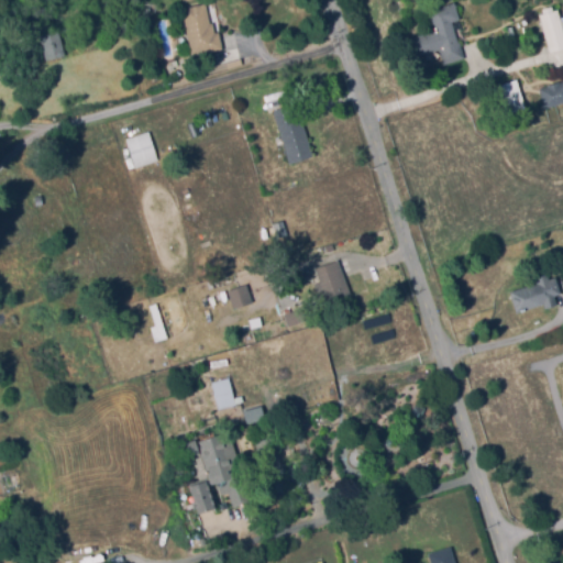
[(444,63),(440,48),(417,56),(410,37),(437,29),(431,10),(455,1),(461,18),(451,21),(457,41),(459,41),(464,56),(444,63)]
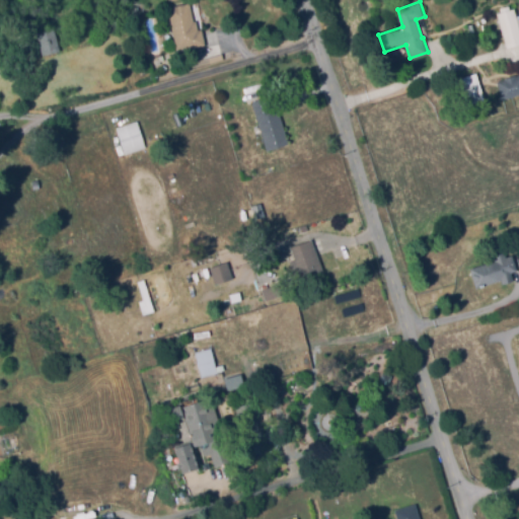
[(177,50),(168,6),(190,2),(194,20),(197,20),(199,28),(202,28),(205,44),(177,50)]
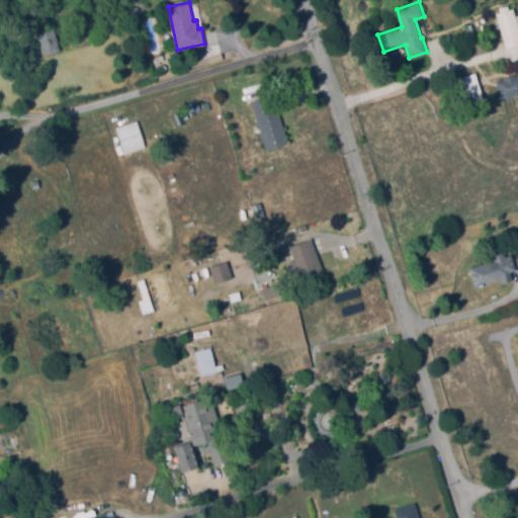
[(135,15),(133,8),(139,6),(141,14),(135,15)]
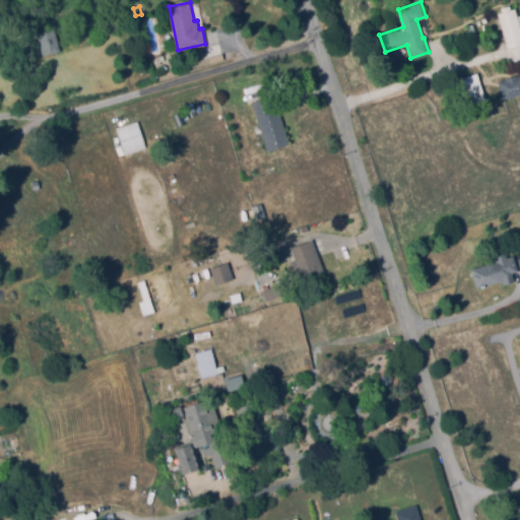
[(519,39),(508,44),(497,13),(515,7),(518,14),(519,13),(519,39)]
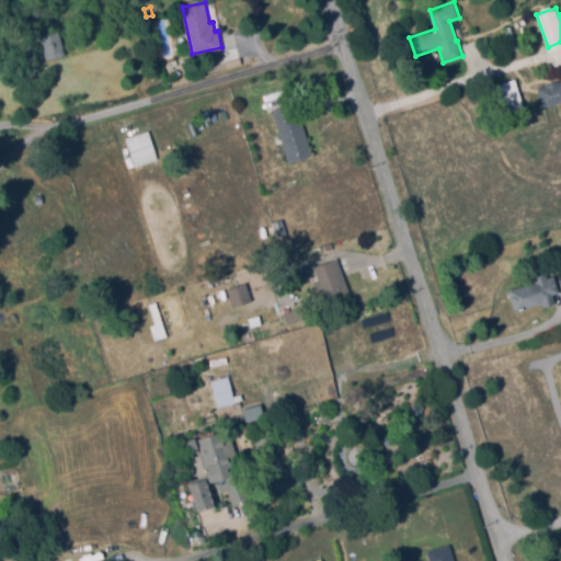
[(47,58),(42,34),(59,30),(65,54),(47,58)]
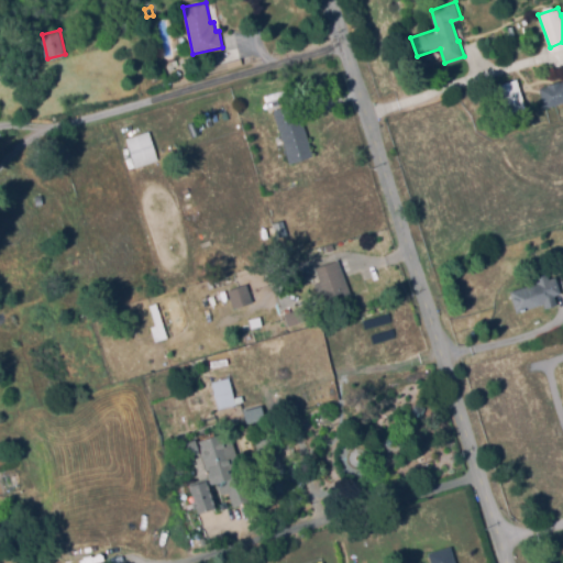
[(522,110),(516,80),(495,85),(500,114),(522,110)]
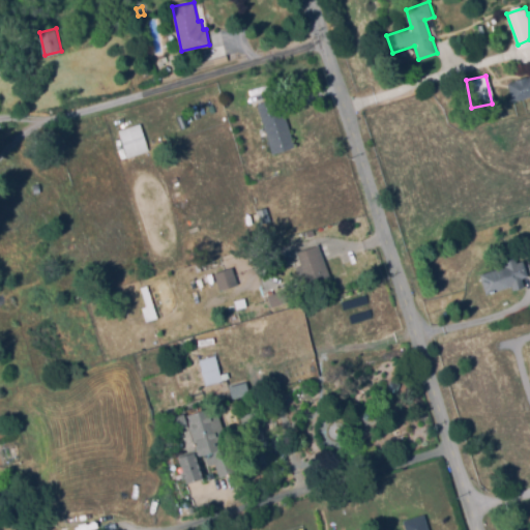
[(510,83),(529,77),(529,96),(516,100),(510,83)]
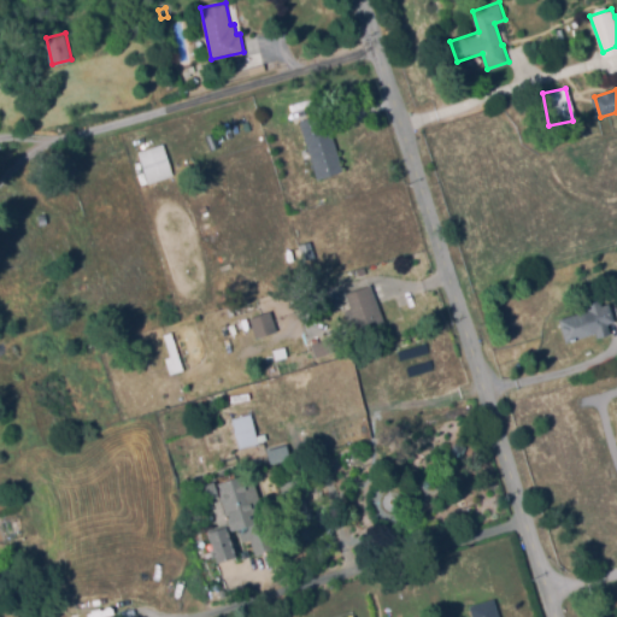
[(321,177),(301,119),(321,112),(327,133),(331,131),(344,169),(321,177)]
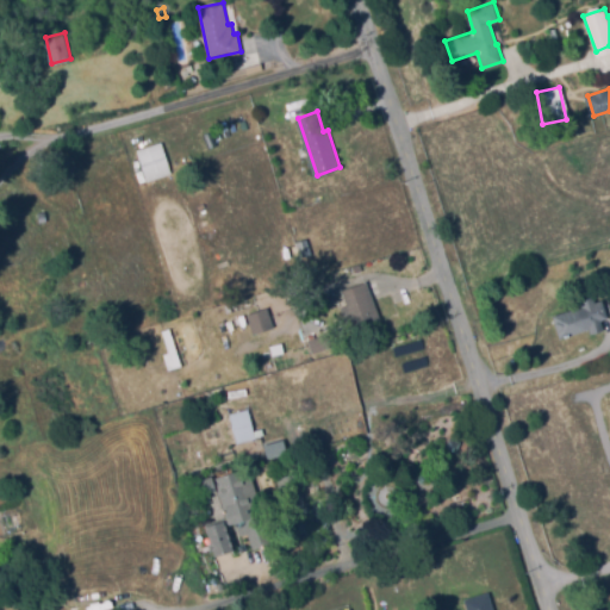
[(149,180),(138,149),(161,141),(172,172),(149,180)]
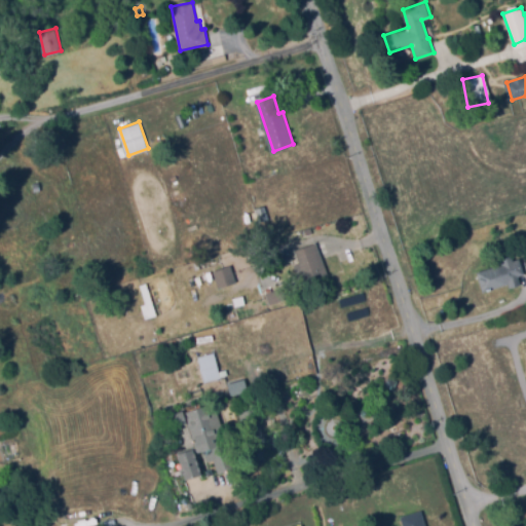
[(263,231),(255,210),(264,205),(272,227),(263,231)]
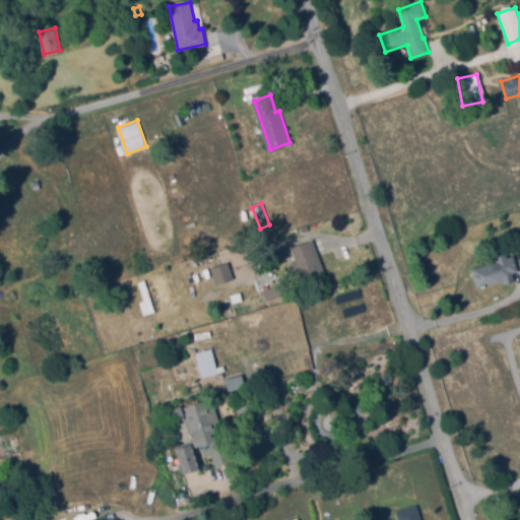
[(307,286),(303,274),(298,276),(293,262),(298,260),(293,247),(313,240),(328,278),(307,286)]
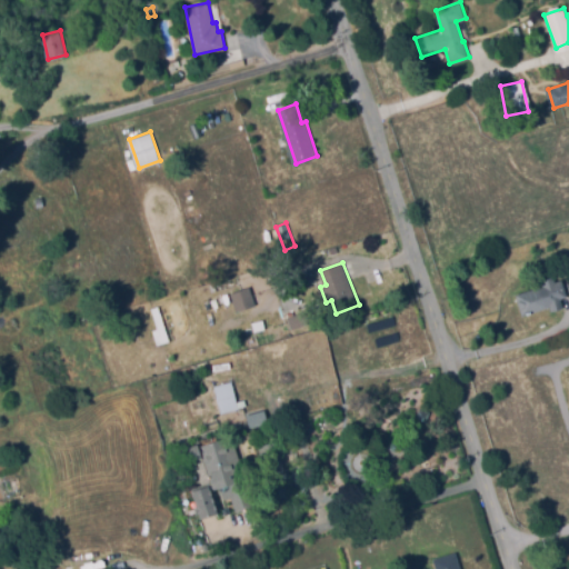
[(523,313),(517,292),(542,285),(540,279),(552,275),(553,280),(561,278),(567,295),(560,297),(563,306),(551,310),(550,306),(523,313)]
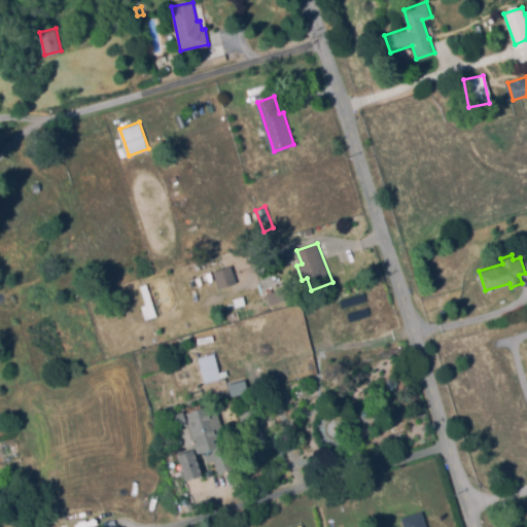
[(219,287),(214,271),(231,266),(237,281),(219,287)]
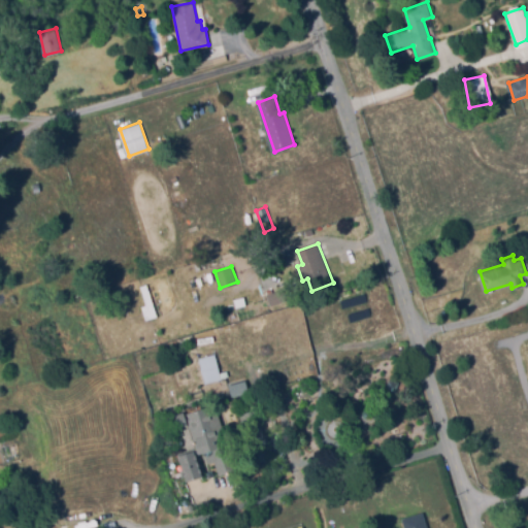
[(272,304),(268,295),(286,288),(289,297),(272,304)]
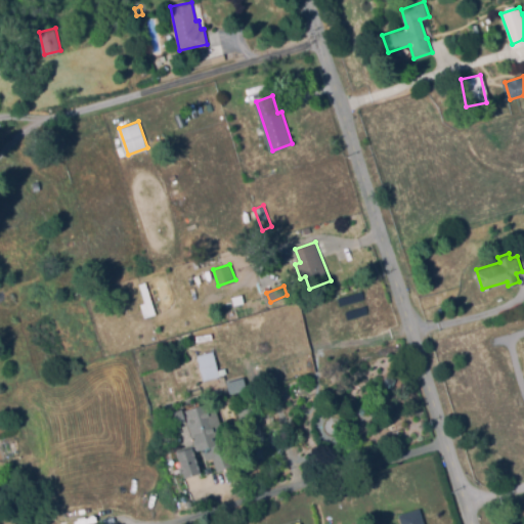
[(203,380),(198,354),(214,350),(219,376),(203,380)]
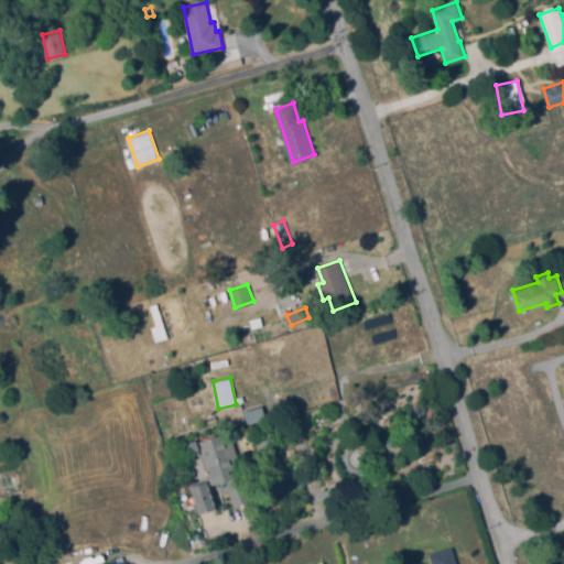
[(262,420),(259,407),(241,411),(245,424),(262,420)]
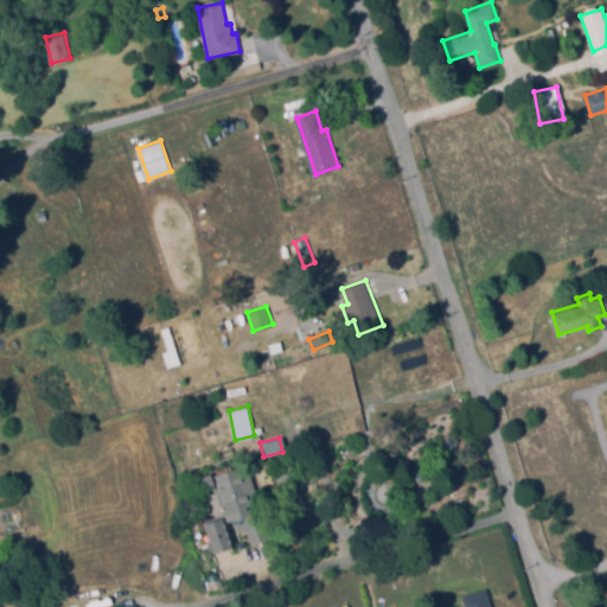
[(251,544),(246,517),(229,521),(222,486),(209,489),(211,497),(204,499),(199,479),(241,468),(248,502),(262,498),(268,519),(261,521),(266,541),(251,544)]
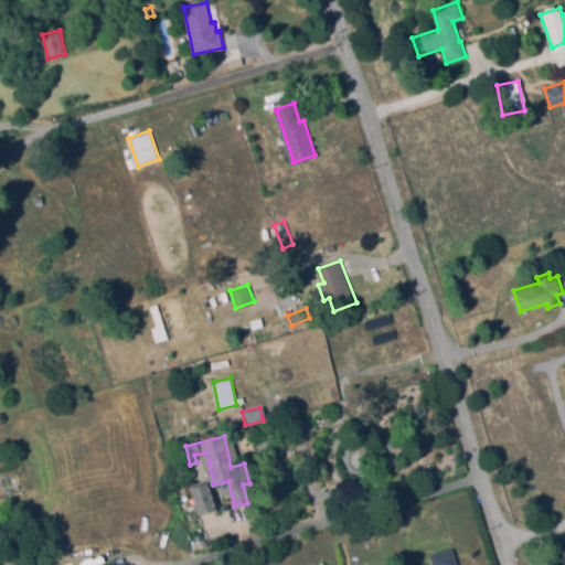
[(198,515),(192,499),(195,498),(191,484),(206,480),(216,509),(198,515)]
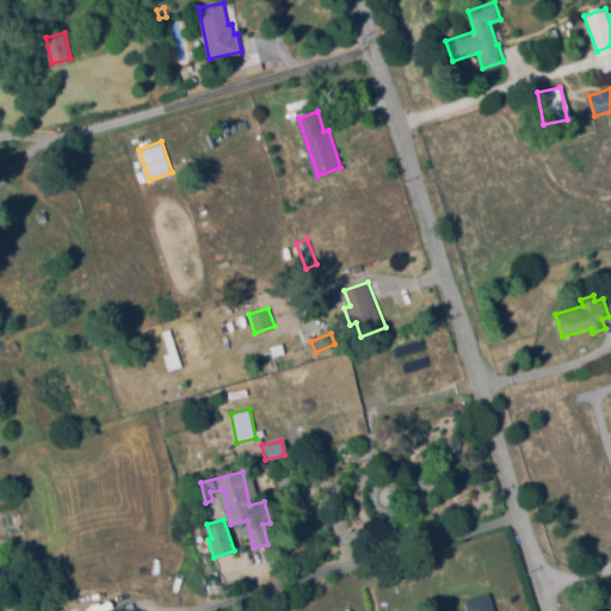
[(469,610),(466,600),(469,598),(488,592),(494,610),(469,610)]
